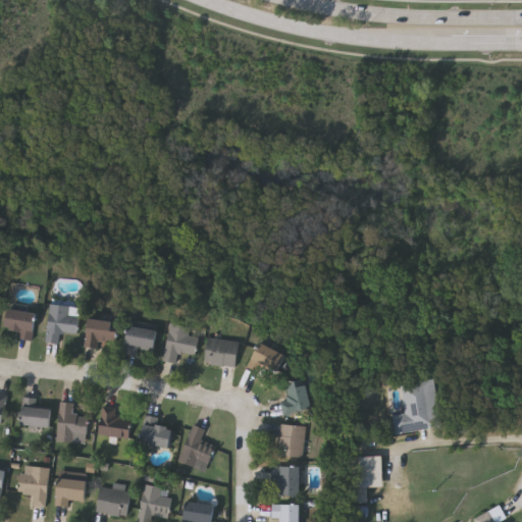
[(80,307),(75,333),(59,331),(57,343),(44,341),(49,303),(80,307)]
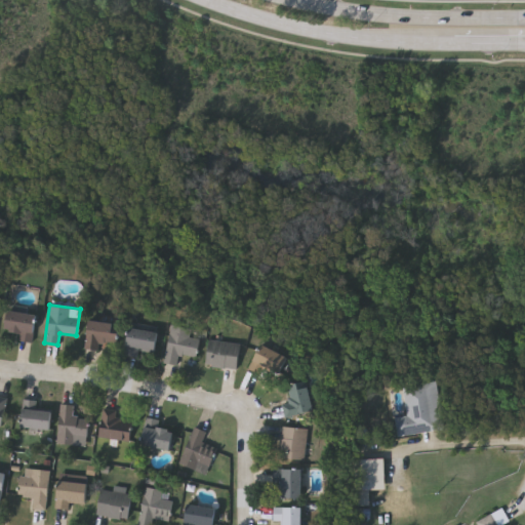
[(16,339),(17,330),(5,330),(6,311),(35,312),(33,340),(16,339)]
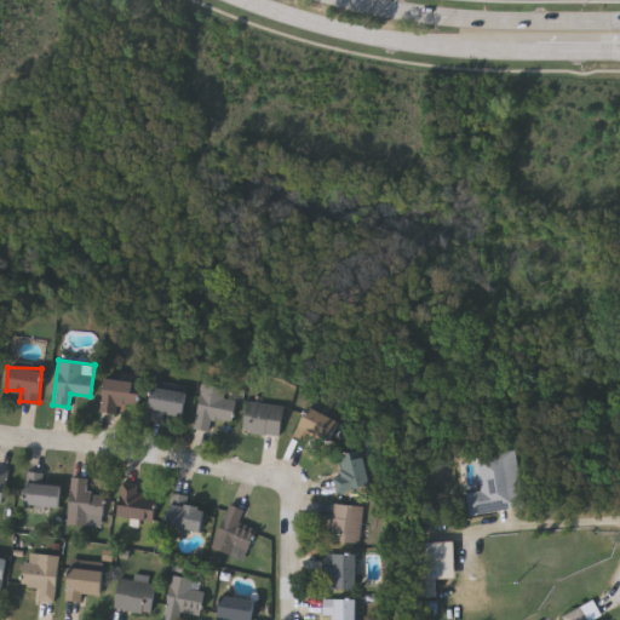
[(118,413),(99,412),(103,377),(139,380),(137,405),(119,402),(118,413)]
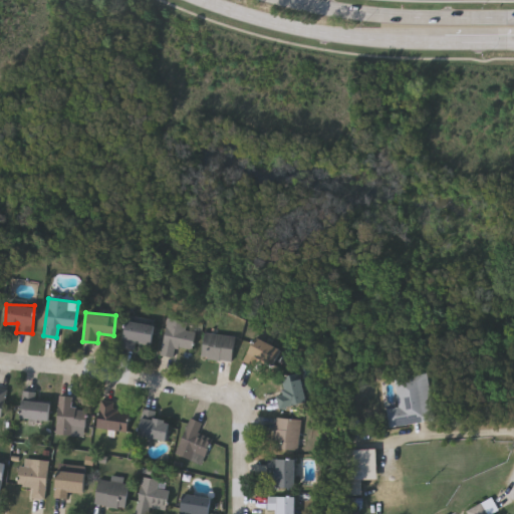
[(176,345),(174,357),(160,354),(167,317),(188,321),(186,328),(196,330),(193,349),(176,345)]
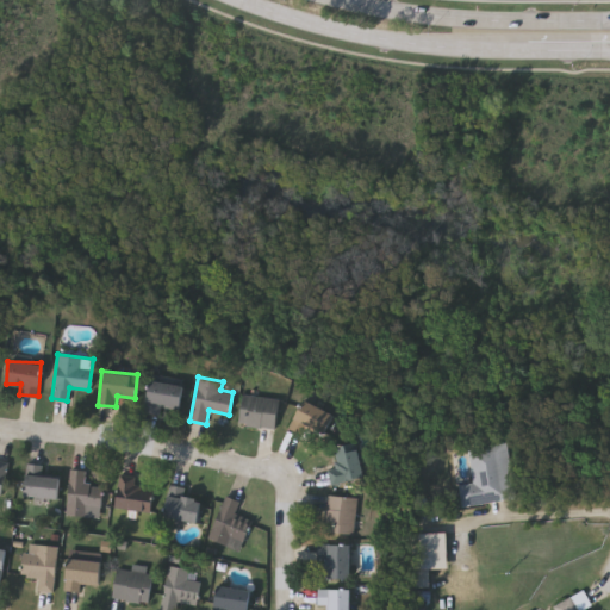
[(162,405),(160,416),(142,411),(151,378),(185,387),(178,410),(162,405)]
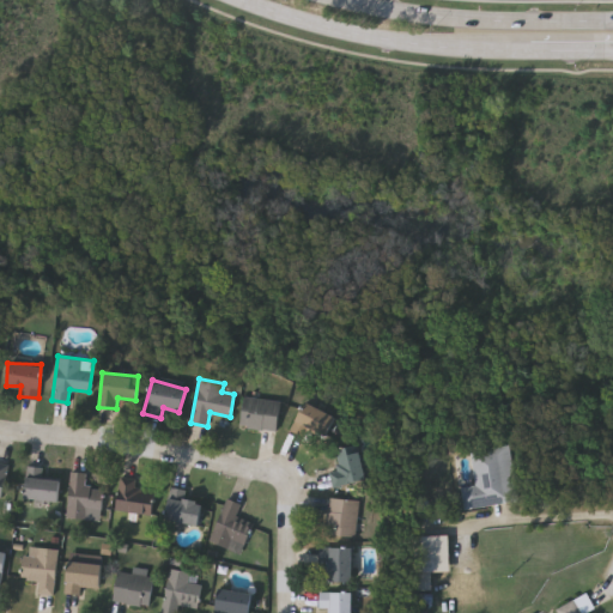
[(275,430),(240,424),(246,394),(281,401),(275,430)]
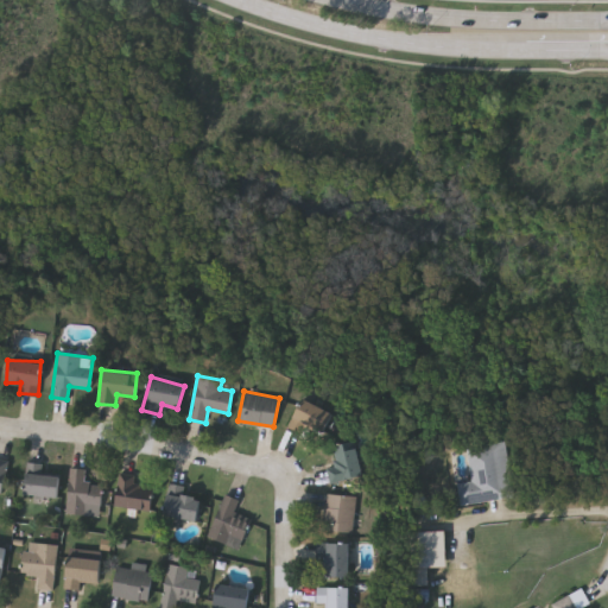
[(321,438),(291,422),(304,397),(334,413),(321,438)]
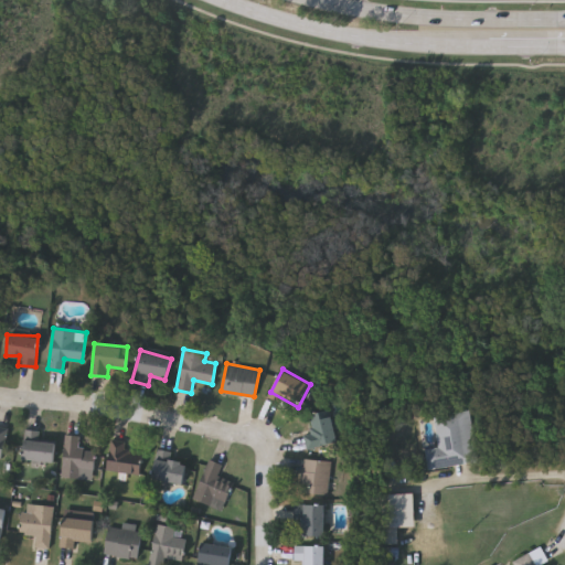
[(337,443),(305,448),(300,414),(331,409),(337,443)]
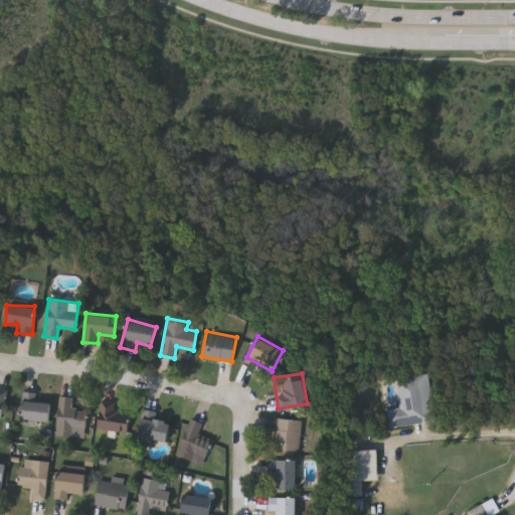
[(430,373),(436,420),(390,425),(388,408),(399,406),(396,377),(430,373)]
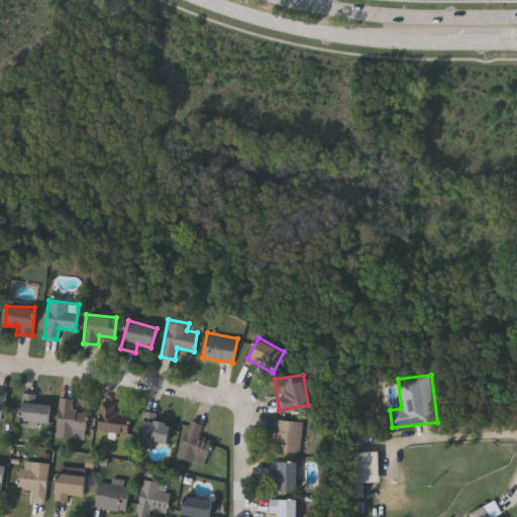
[(0,389),(8,394),(0,410),(0,389)]
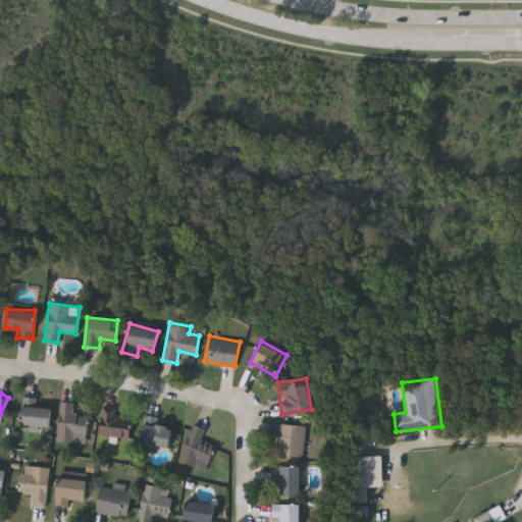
[(49,425),(17,424),(18,396),(36,397),(36,407),(49,407),(49,425)]
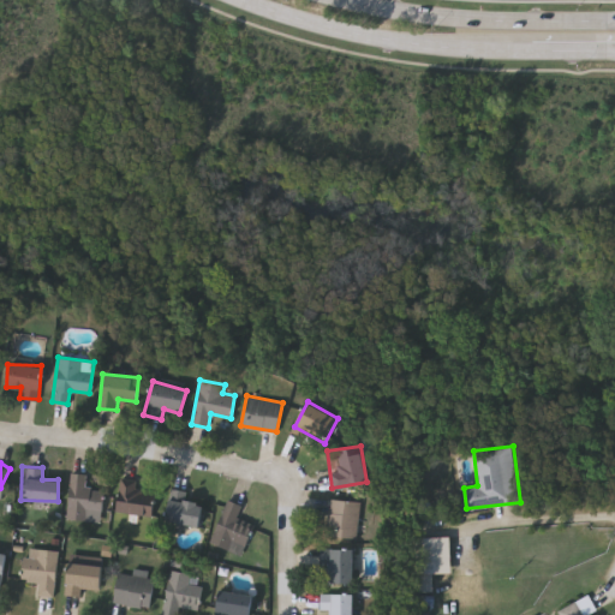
[(101,489),(100,512),(85,511),(84,521),(65,519),(69,472),(84,473),(83,488),(101,489)]
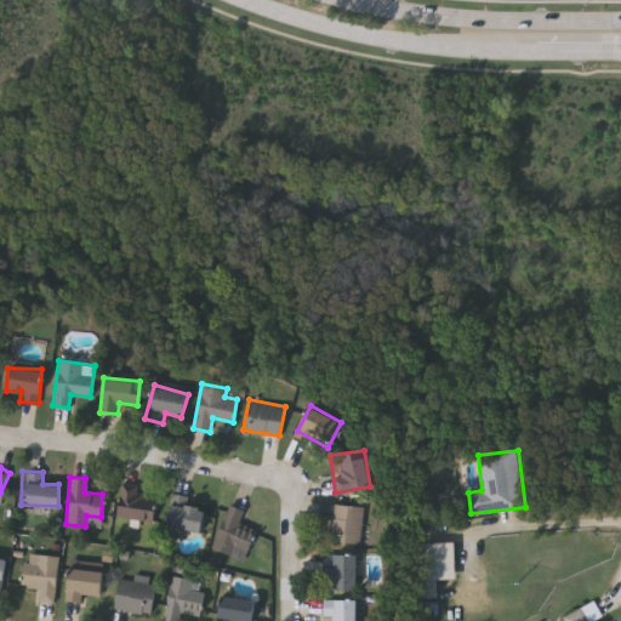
[(152,522),(114,514),(119,484),(158,491),(152,522)]
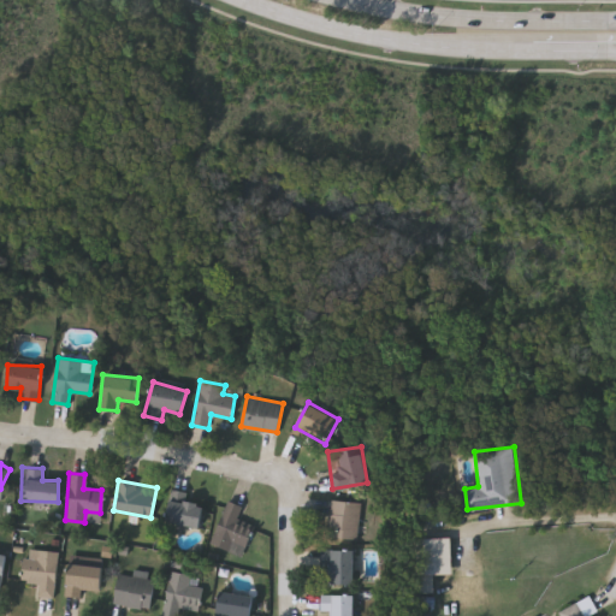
[(178,487),(187,501),(193,497),(207,519),(189,531),(182,520),(172,527),(160,510),(172,502),(167,495),(178,487)]
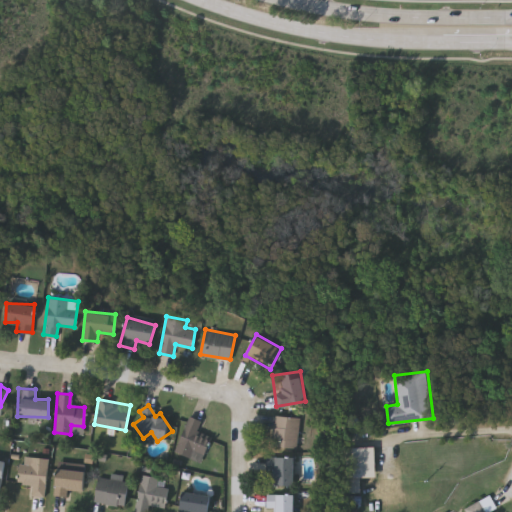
[(195,431),(208,436),(198,461),(172,452),(186,415),(200,420),(195,431)]
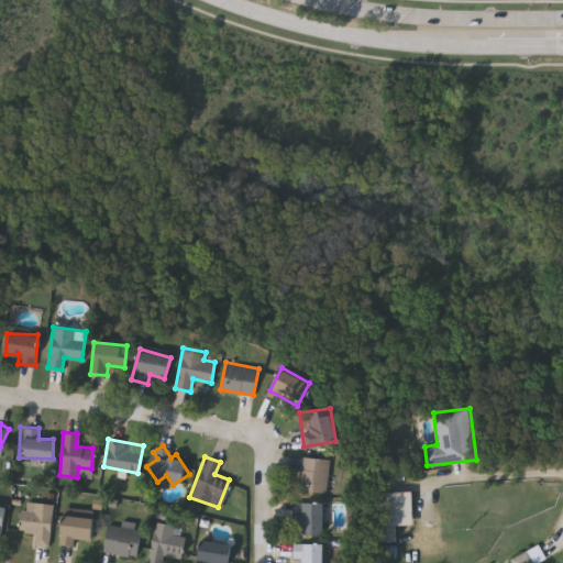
[(299,490),(299,456),(327,456),(327,490),(299,490)]
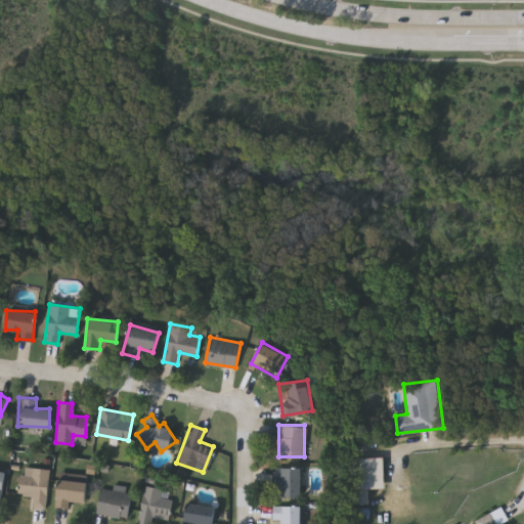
[(384,459),(384,490),(355,490),(355,459),(384,459)]
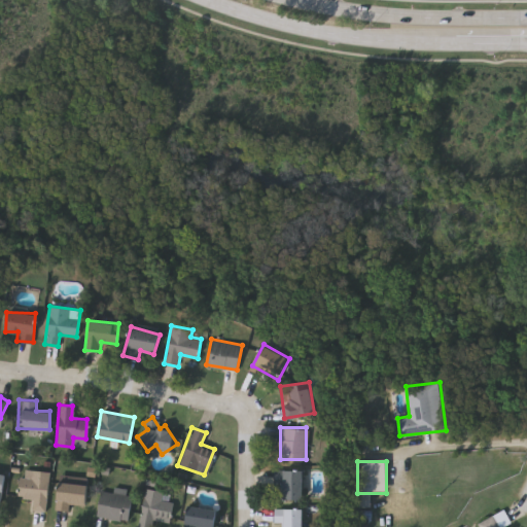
[(18,497),(20,469),(47,470),(45,512),(31,511),(31,498),(18,497)]
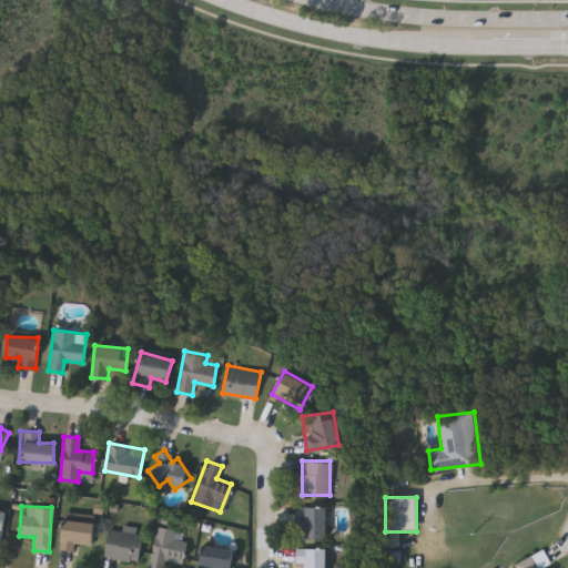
[(325,506),(325,538),(303,538),(303,518),(293,518),(293,506),(325,506)]
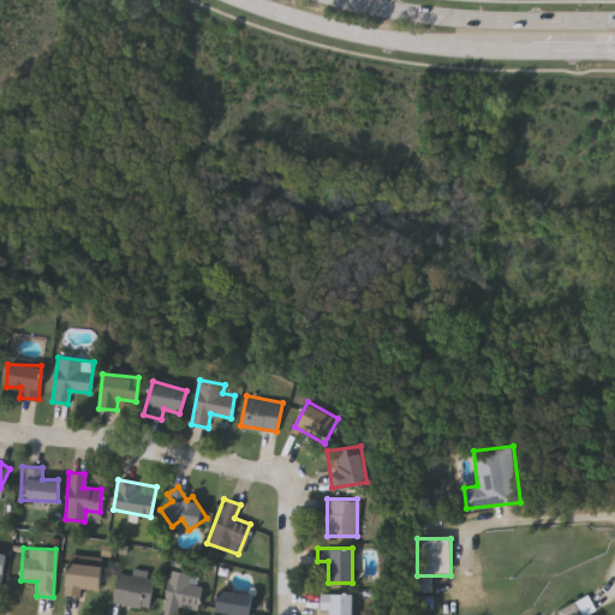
[(0,589),(5,590),(11,557),(0,555),(0,589)]
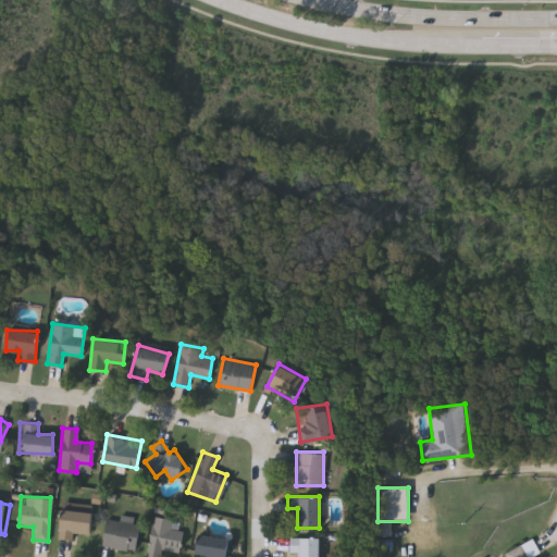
[(90,534),(69,531),(67,539),(57,536),(61,508),(94,514),(90,534)]
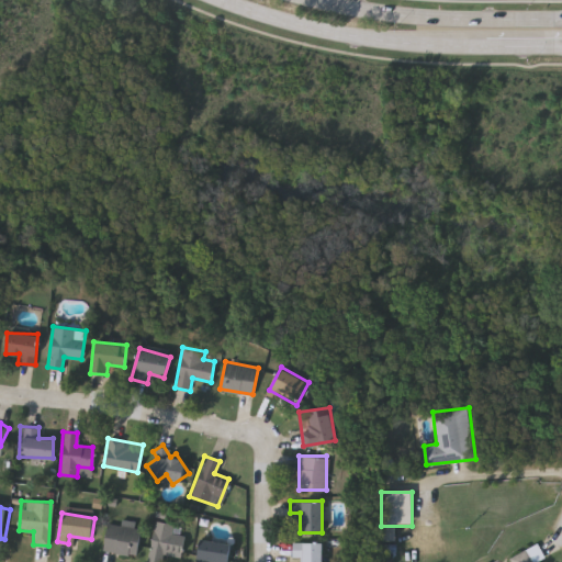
[(139,523),(135,555),(102,550),(107,523),(117,525),(117,520),(139,523)]
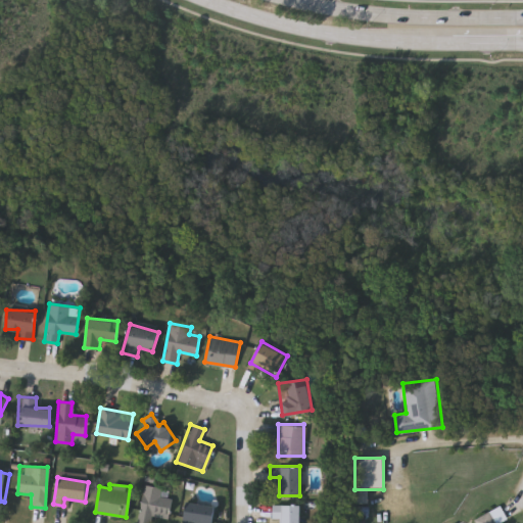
[(165,520),(150,517),(149,522),(140,522),(136,522),(142,485),(171,489),(165,520)]
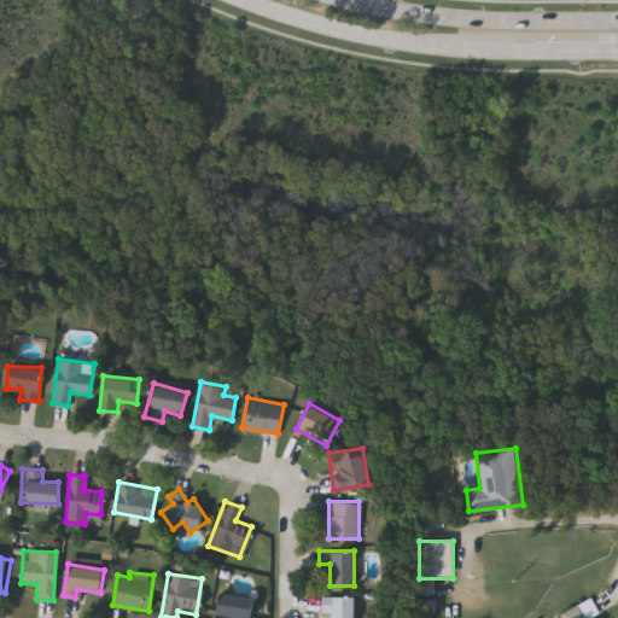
[(214,617),(219,592),(254,596),(249,617),(214,617)]
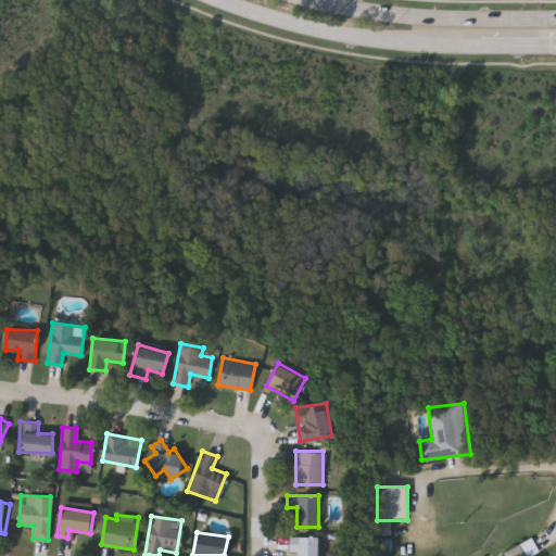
[(319,555),(299,555),(299,552),(288,552),(288,536),(319,536),(319,555)]
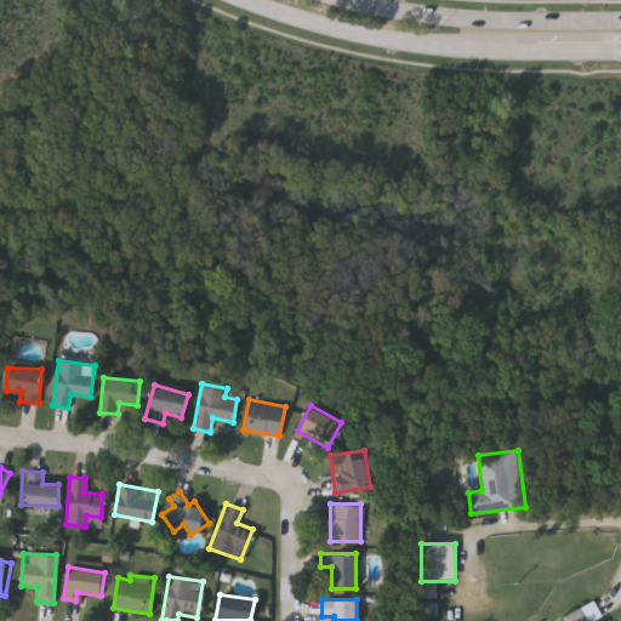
[(562,620),(592,604),(600,619),(597,620),(562,620)]
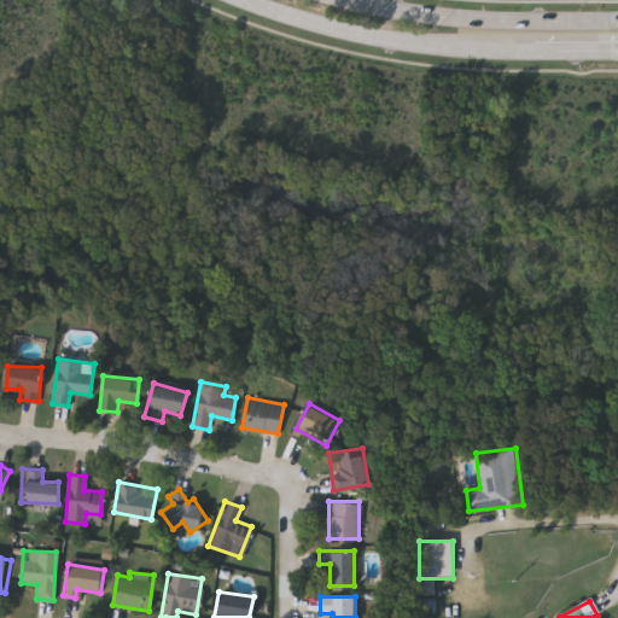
All buildings are outlined.
